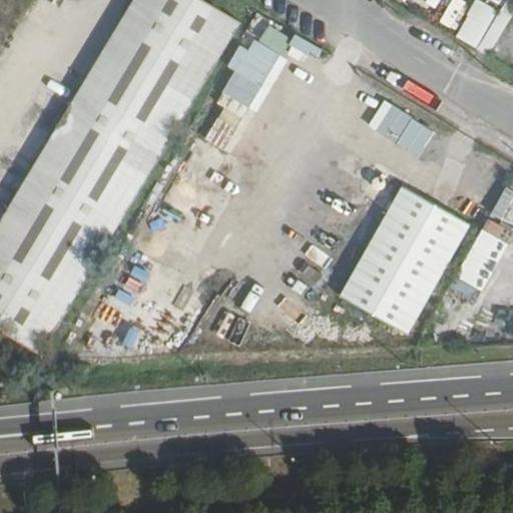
[(200,0),(134,0),(0,221),(0,332),(38,355),(238,23),(200,0)]
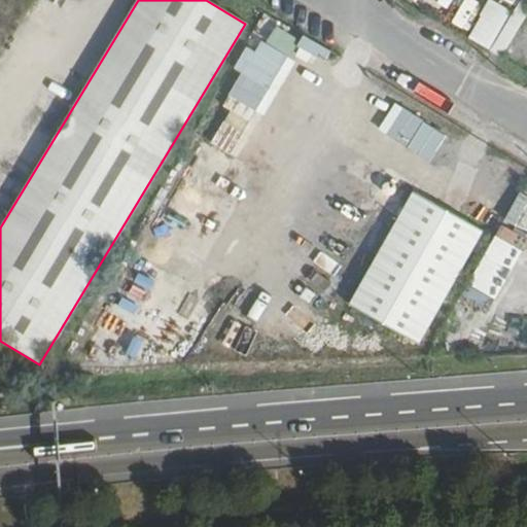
[(484,0),(465,38),(487,48),(507,8),(491,0),(484,0)]
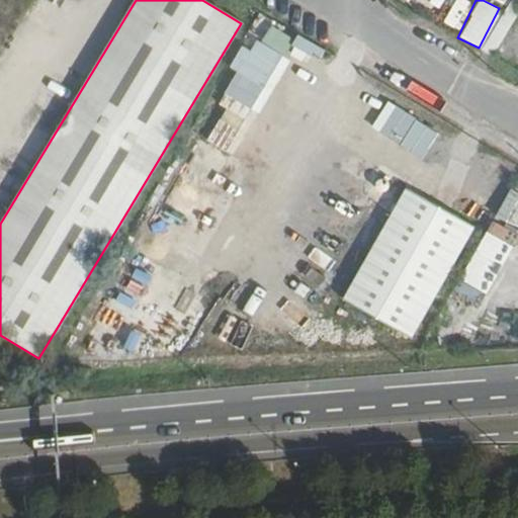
[(263,21),(222,94),(253,112),(295,39),(263,21)]
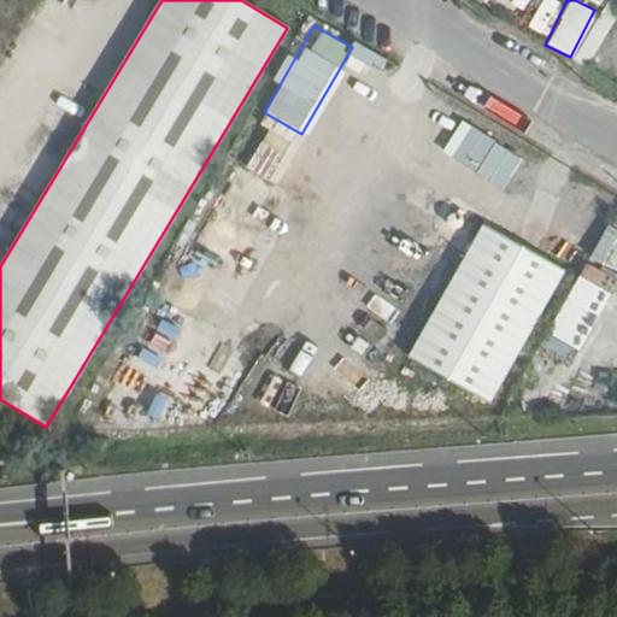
[(354,41),(341,62),(366,76),(378,56),(354,41)]
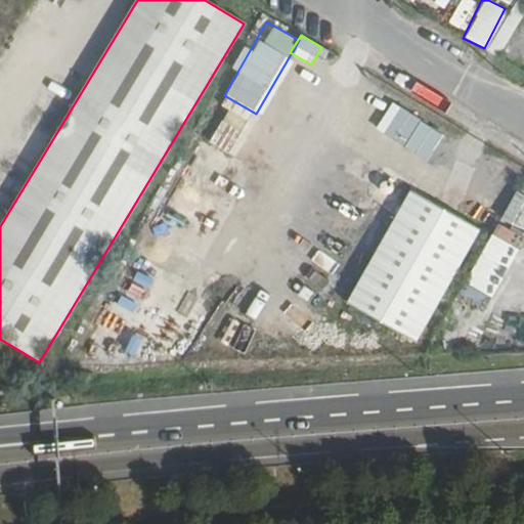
[(389,100),(373,128),(426,161),(442,133),(389,100)]
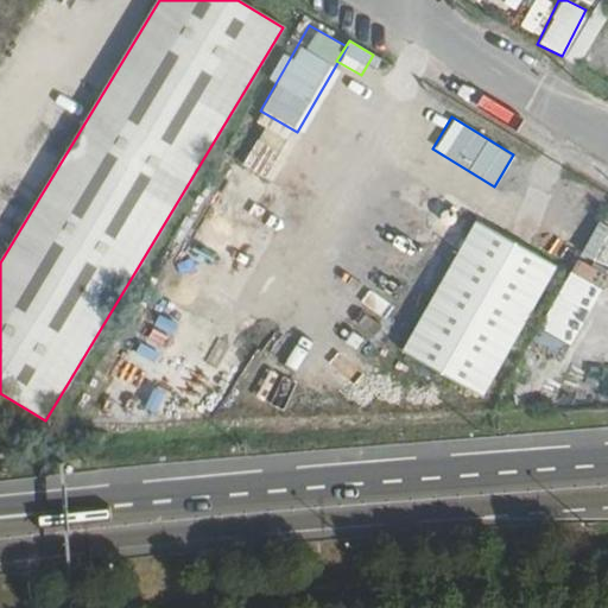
[(257,128),(241,168),(267,178),(283,139),(257,128)]
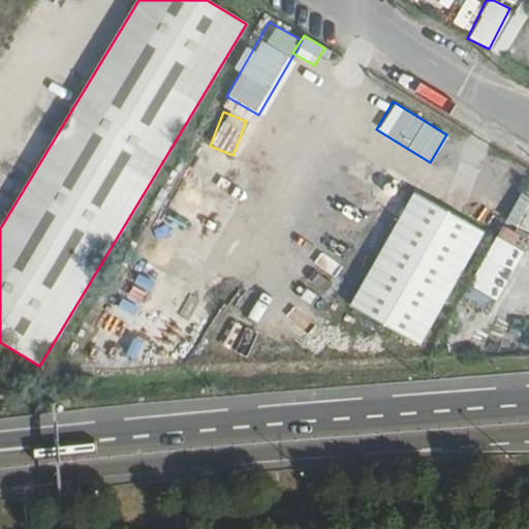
[(517,227),(528,201),(528,197),(518,192),(504,221),(517,227)]
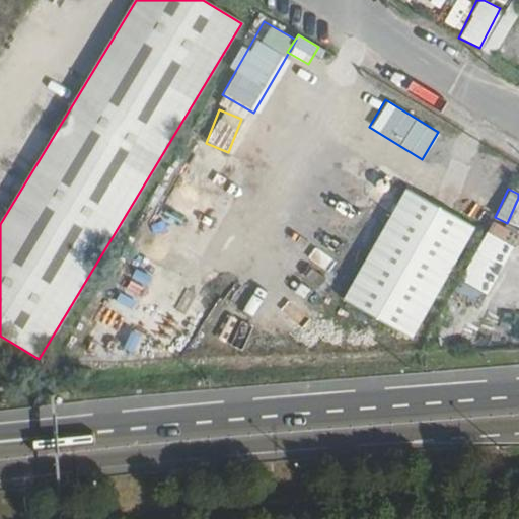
[(406,190),(344,299),(413,338),(474,228),(406,190)]
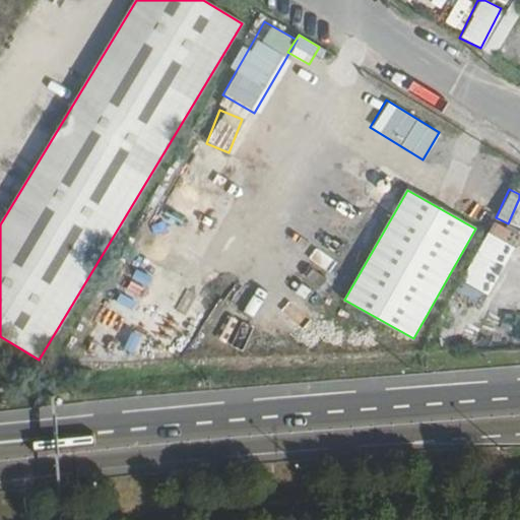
[(484,232),(453,289),(481,304),(512,246),(484,232)]
